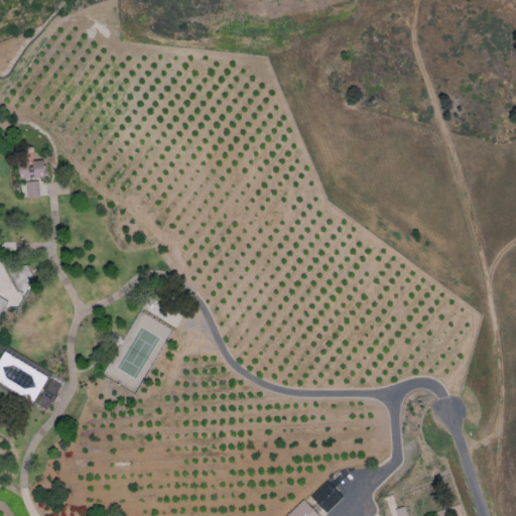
[(32,160),(32,165),(18,165),(19,178),(29,178),(29,176),(44,176),(43,160),(32,160)]
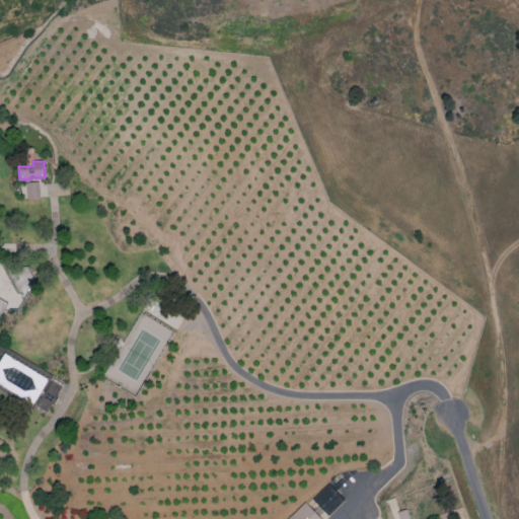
[(40,198),(39,181),(26,182),(27,199),(40,198)]
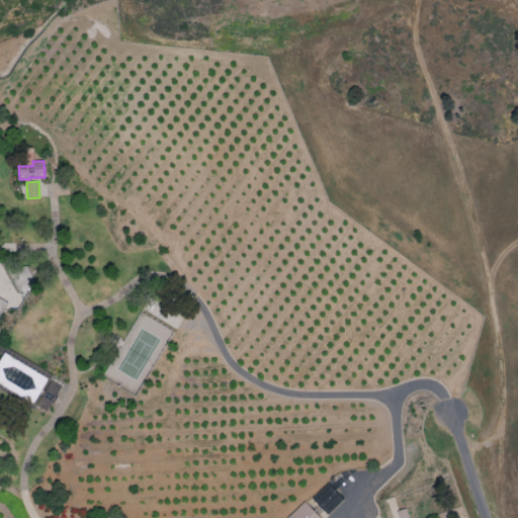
[(49,375),(3,353),(0,358),(0,384),(35,402),(49,375)]
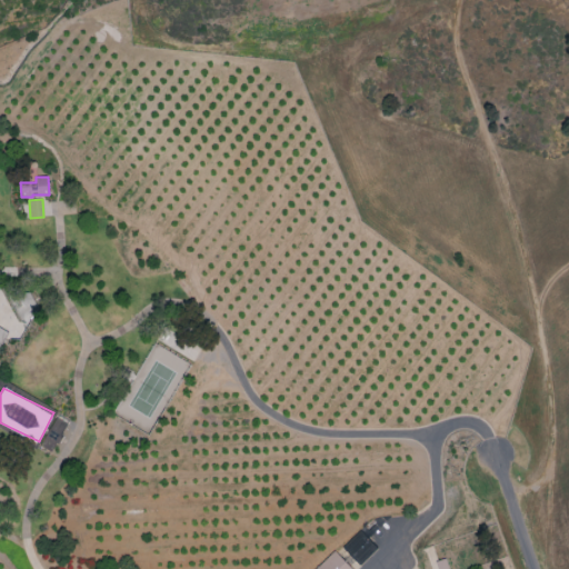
[(41,447),(53,452),(67,423),(55,418),(41,447)]
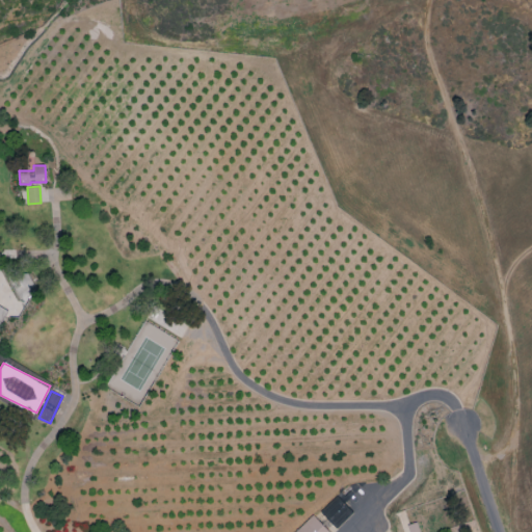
[(320,511),(336,528),(352,512),(337,496),(320,511)]
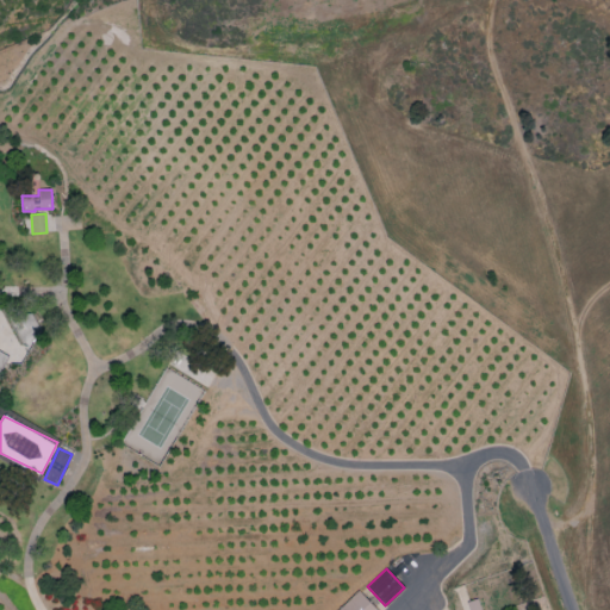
[(378,609),(359,590),(337,609),(378,609)]
